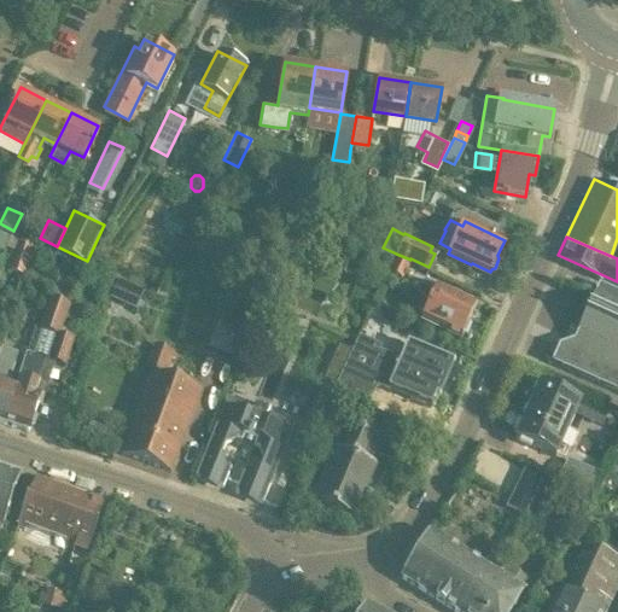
[(24,272),(30,252),(33,243),(21,239),(11,267),(24,272)]
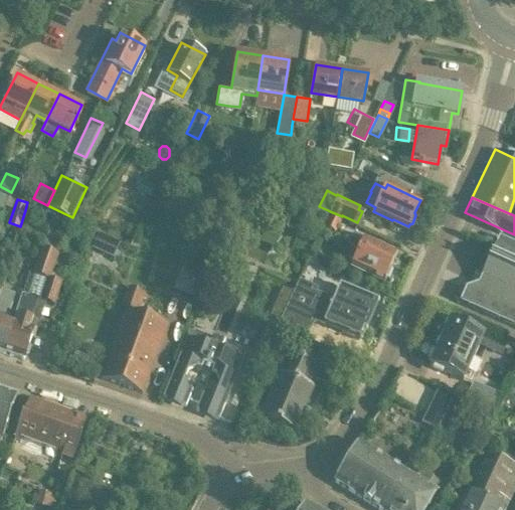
[(330,211),(324,223),(335,229),(341,217),(342,216),(330,211)]
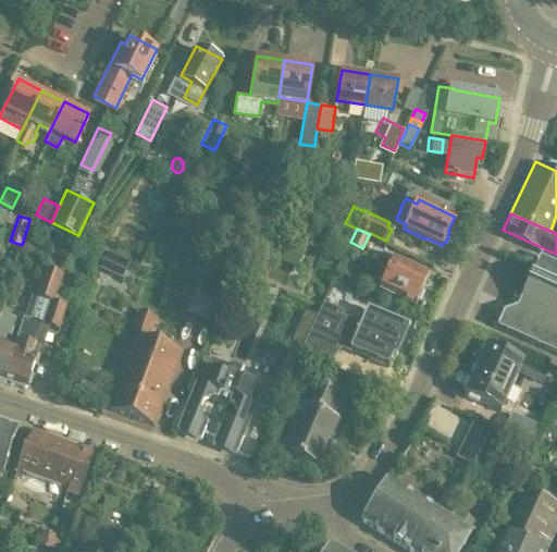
[(121,273),(127,258),(104,248),(98,264),(121,273)]
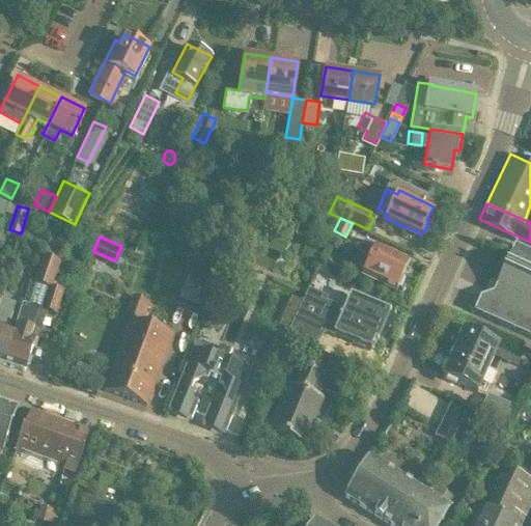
[(400,282),(403,276),(402,272),(409,260),(388,250),(389,249),(364,237),(359,248),(370,253),(362,272),(378,280),(379,277),(396,285),(397,283),(400,282)]
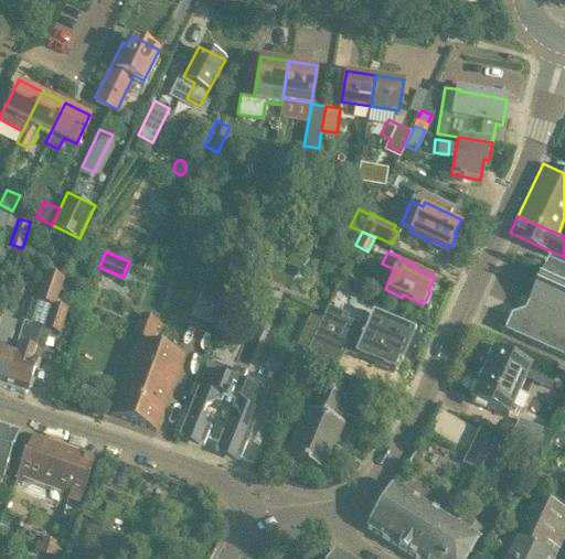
[(564,264),(546,256),(524,305),(511,312),(504,326),(564,354),(564,264)]
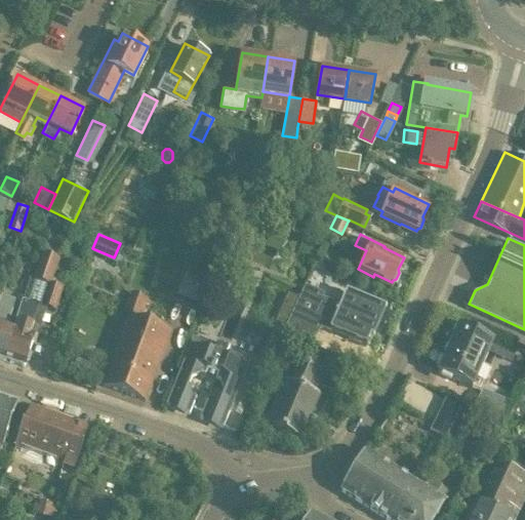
[(53,305),(59,283),(50,280),(59,253),(43,248),(33,277),(49,282),(43,302),(53,305)]
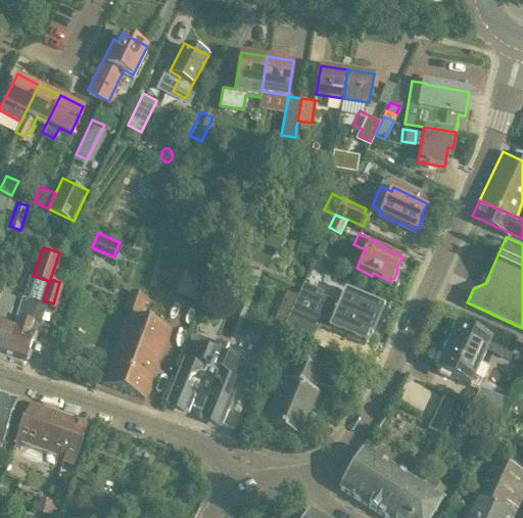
[(317,255),(314,262),(321,265),(323,261),(322,259),(317,255)]
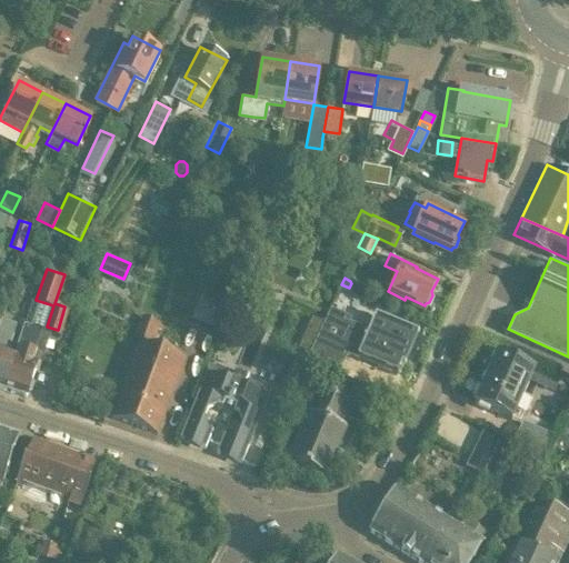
[(215,328),(226,301),(196,289),(187,315),(215,328)]
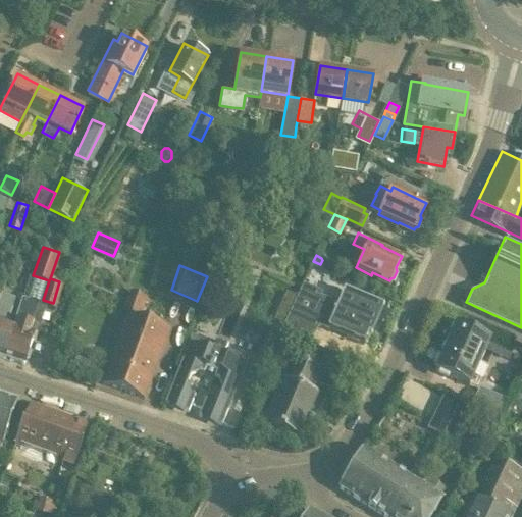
[(305,281),(284,327),(309,339),(319,322),(364,341),(380,302),(345,287),(338,301),(320,293),(321,289),(305,281)]
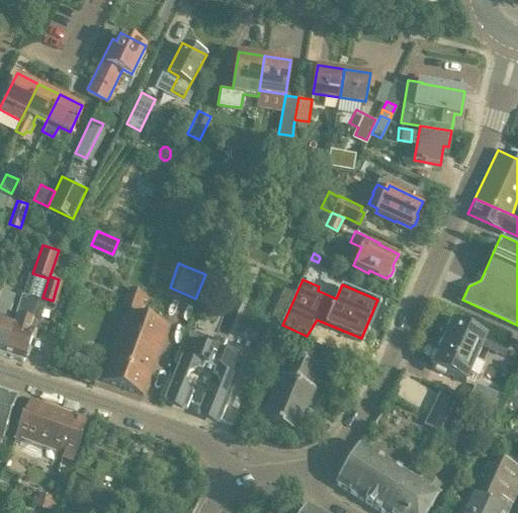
[(143,394),(168,324),(138,313),(146,291),(128,285),(127,289),(133,291),(101,378),(143,394)]
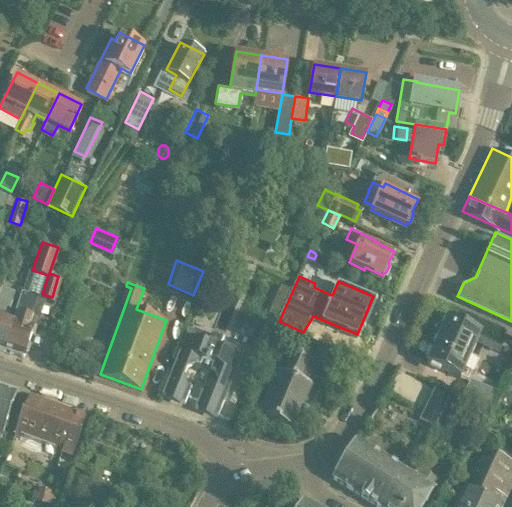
[(0,347),(3,348),(13,317),(12,317),(6,315),(14,289),(1,285),(0,287),(0,347)]
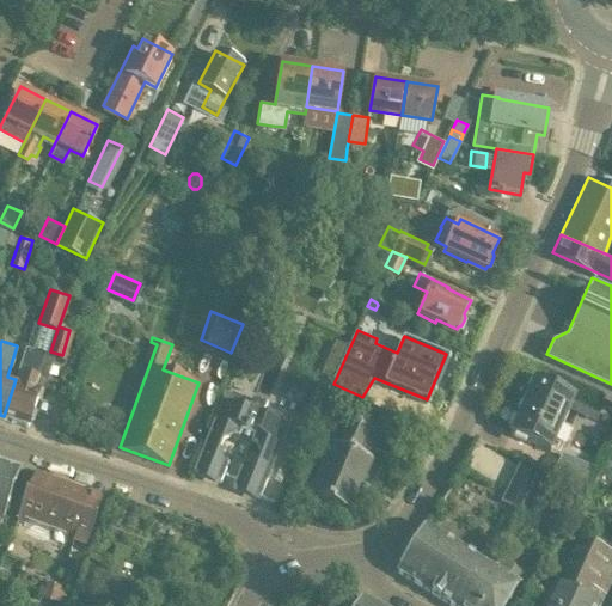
[(336,379),(348,352),(332,344),(320,371),(336,379)]
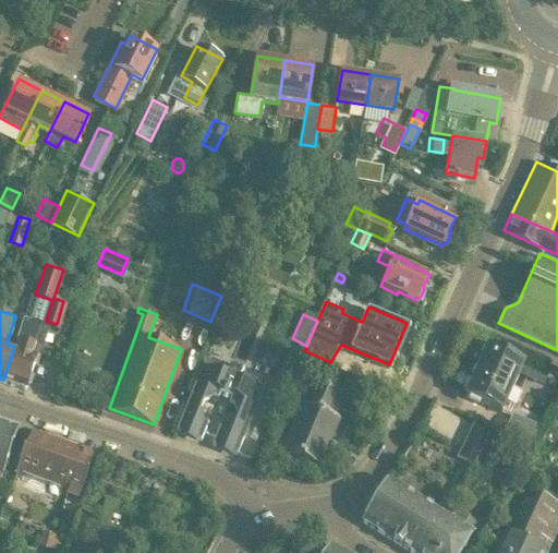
[(26,387),(26,386),(28,381),(32,380),(34,373),(32,371),(35,360),(38,360),(39,353),(38,351),(39,347),(33,345),(40,322),(23,316),(13,346),(14,346),(3,380),(26,387)]
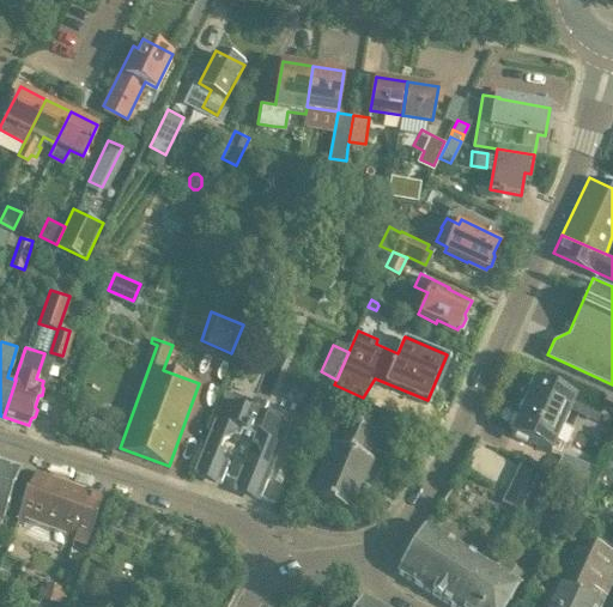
[(563,422),(576,394),(536,376),(523,404),(563,422)]
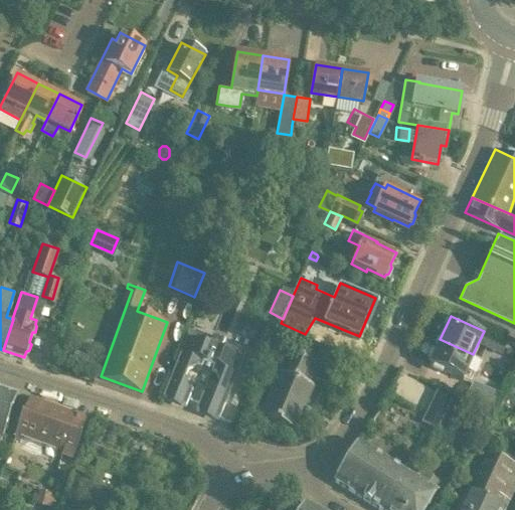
[(195,406),(219,415),(245,348),(223,340),(225,336),(212,332),(211,335),(189,326),(163,394),(186,403),(192,385),(189,384),(185,375),(188,365),(197,361),(201,362),(203,358),(214,363),(213,367),(215,367),(219,376),(215,387),(206,391),(202,390),(195,406)]
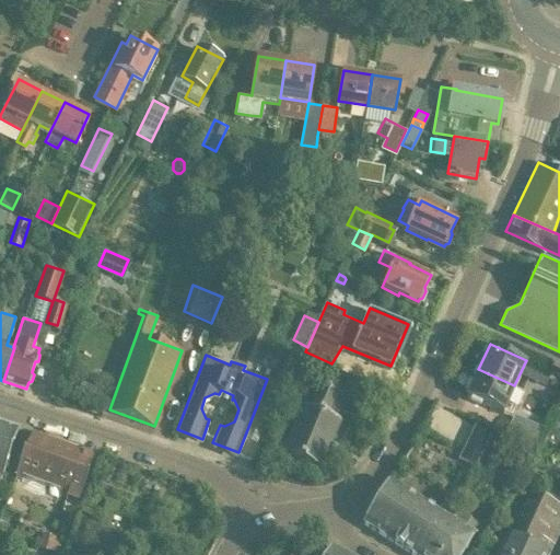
[(503,412),(514,385),(478,369),(467,395),(503,412)]
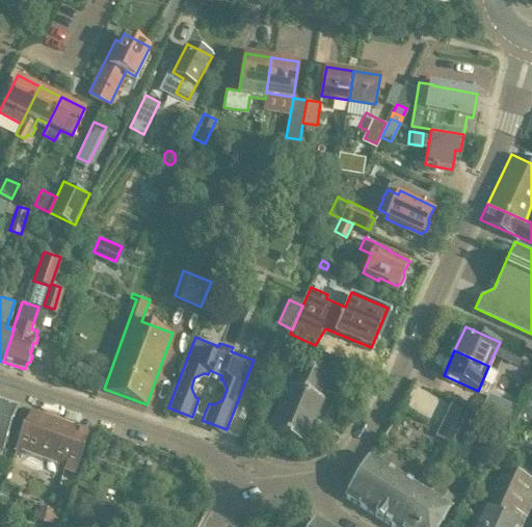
[(77,360),(72,372),(88,378),(94,366),(77,360)]
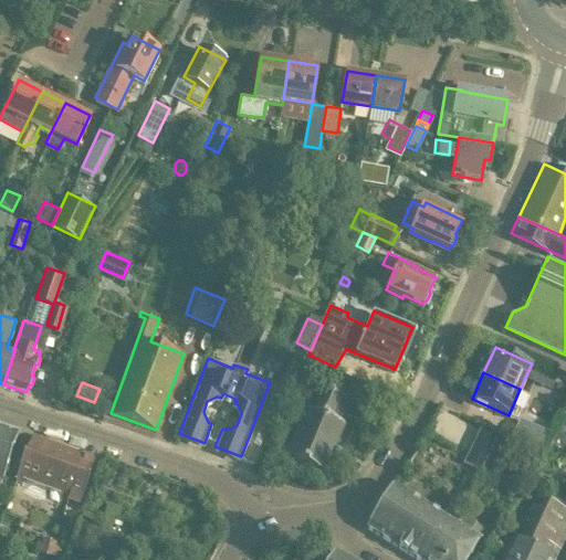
[(338,420),(348,395),(318,383),(308,408),(306,407),(286,455),(324,471),(344,422),(338,420)]
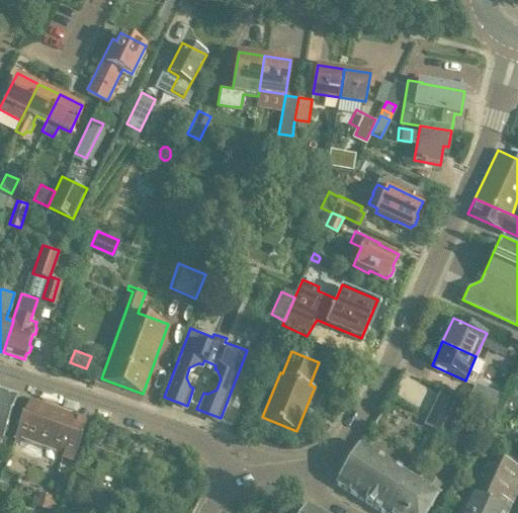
[(495,406),(501,393),(475,380),(468,395),(470,396),(487,403),(495,406)]
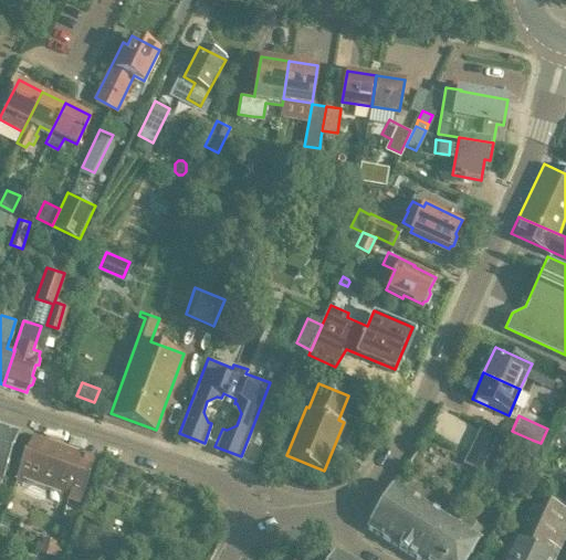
[(0,478),(2,479),(18,432),(0,425),(0,478)]
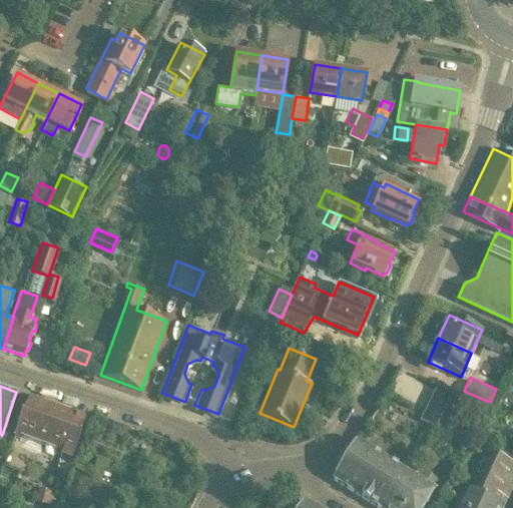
[(478,408),(482,399),(466,392),(462,401),(478,408)]
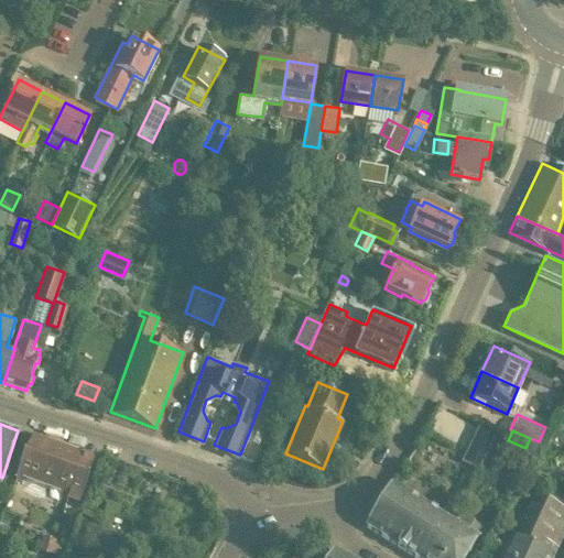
[(78,500),(95,455),(31,431),(14,477),(20,478),(21,473),(58,488),(57,492),(78,500)]
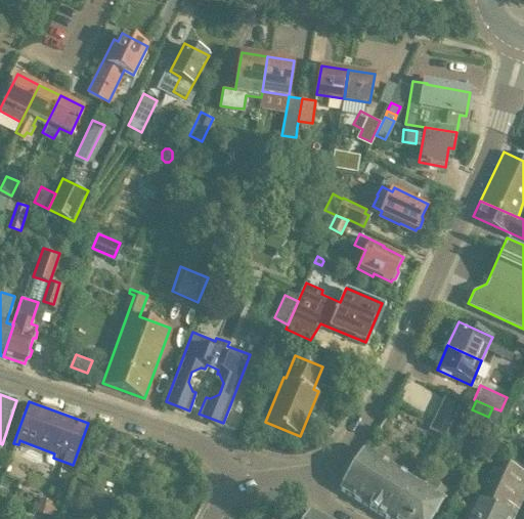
[(340,486),(392,518),(396,518),(419,483),(433,461),(416,450),(402,472),(364,448),(340,486)]
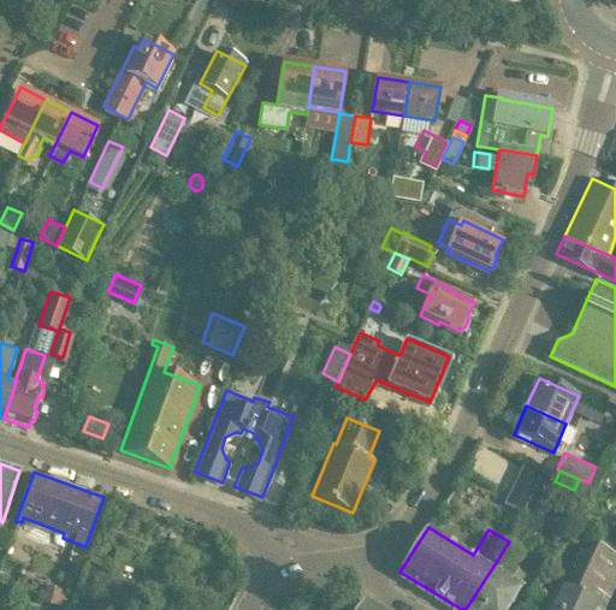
[(600,609),(615,581),(615,579),(615,554),(579,539),(545,609),(600,609)]
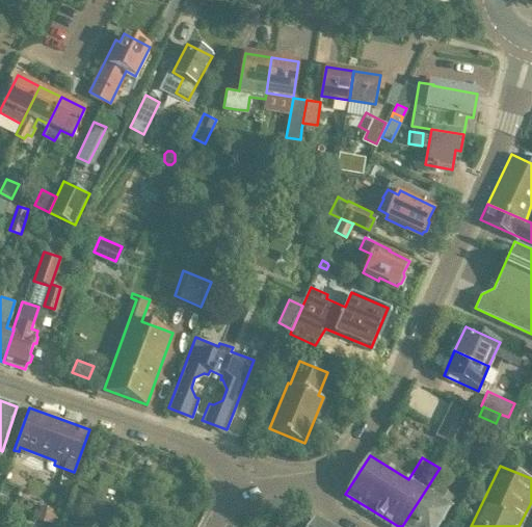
[(441,499),(446,490),(435,483),(429,493),(425,491),(402,526),(436,526),(450,505),(441,499)]
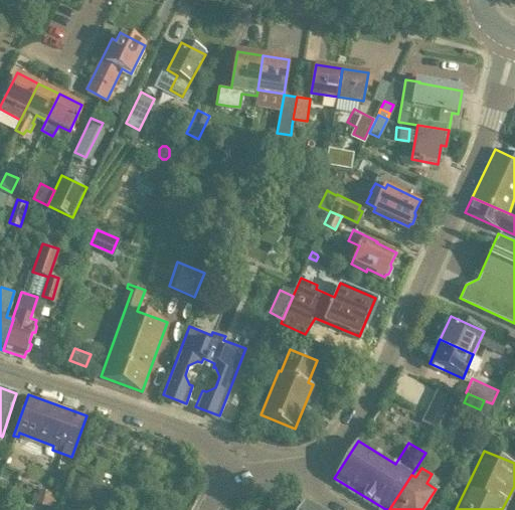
[(450,498),(459,479),(446,473),(437,492),(450,498)]
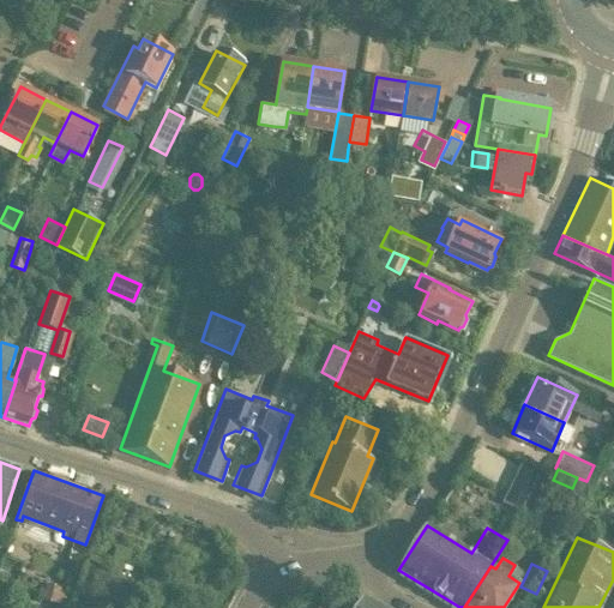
[(61,601),(65,584),(46,579),(41,596),(61,601)]
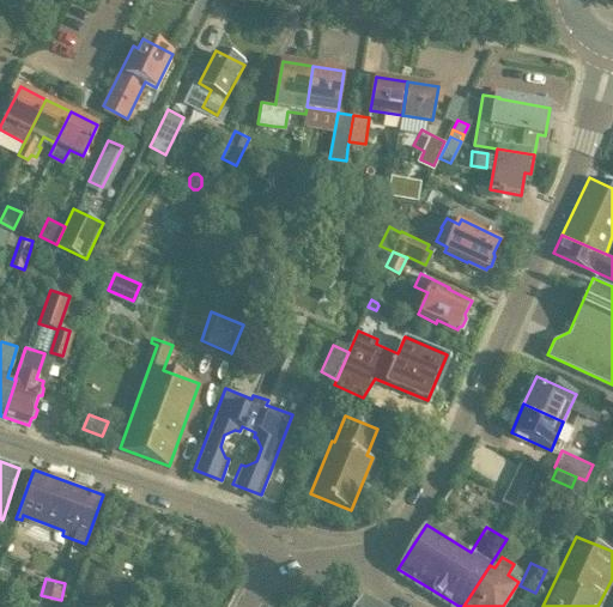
[(381,606),(360,596),(354,606),(381,606)]
